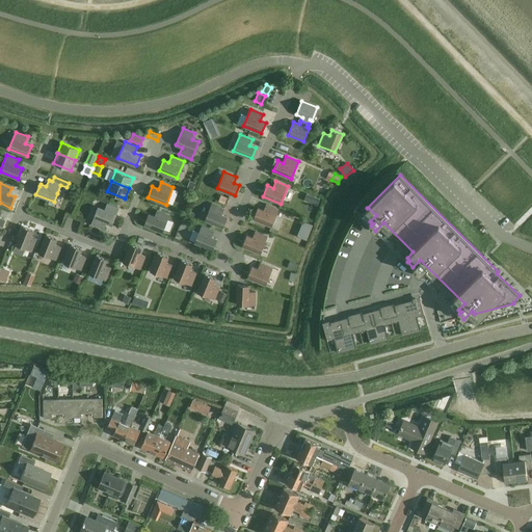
[(220,194),(218,201),(224,204),(227,197),(220,194)]
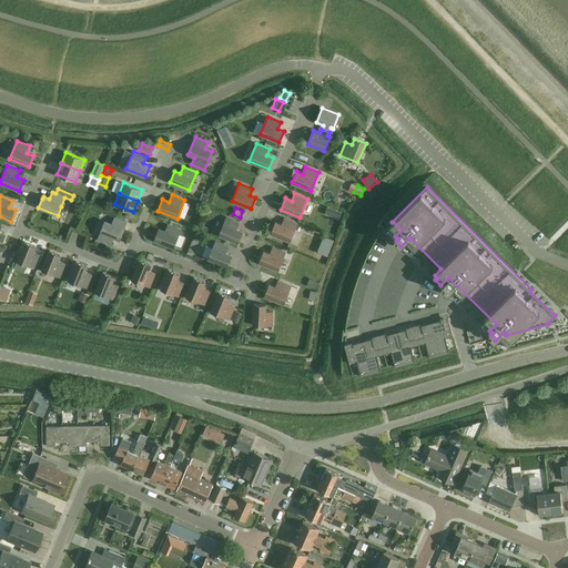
[(335,210),(332,216),(338,220),(342,212),(335,210)]
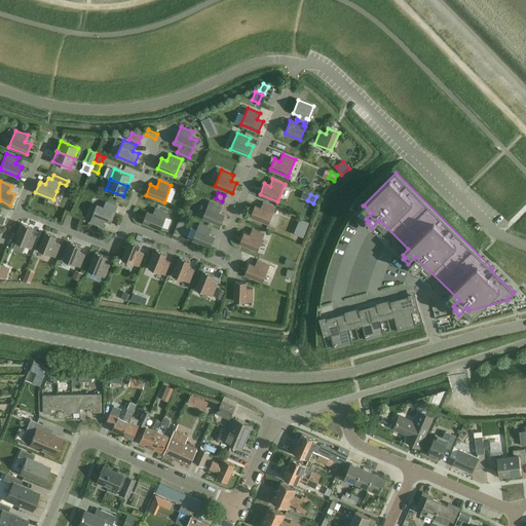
[(111,223),(115,212),(117,205),(106,201),(104,208),(97,204),(90,222),(103,226),(105,220),(111,223)]
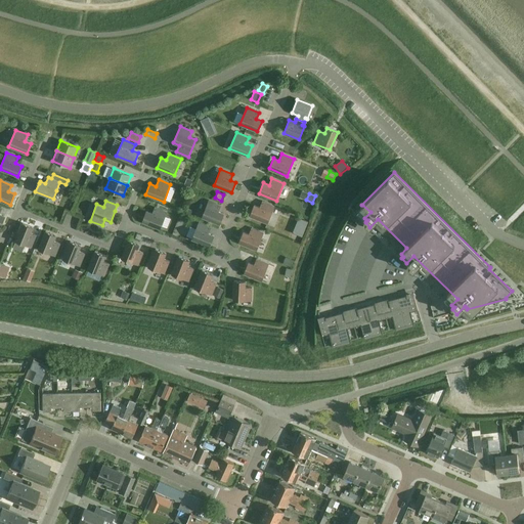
[(220,224),(224,214),(218,211),(221,205),(209,201),(202,217),(220,224)]
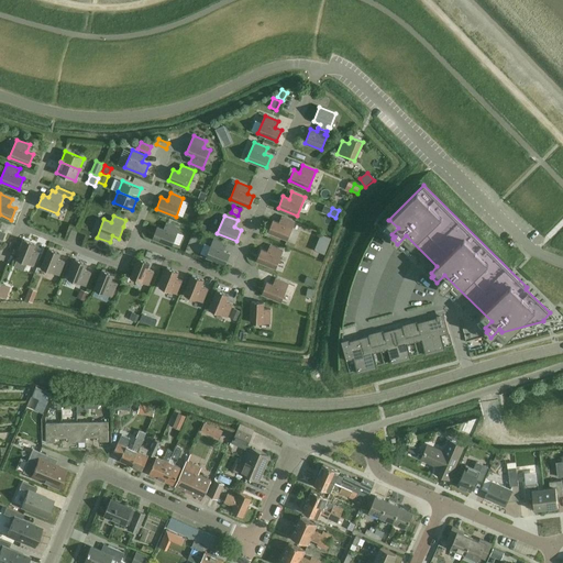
[(279,223),(273,220),(268,232),(287,240),(295,221),(282,216),(279,223)]
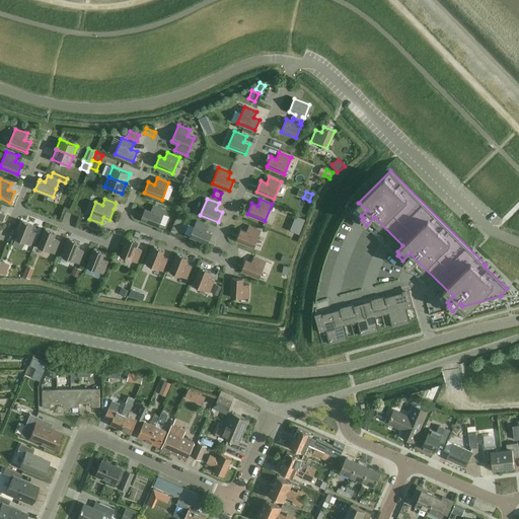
[(151,211),(145,209),(141,219),(158,226),(165,210),(153,205),(151,211)]
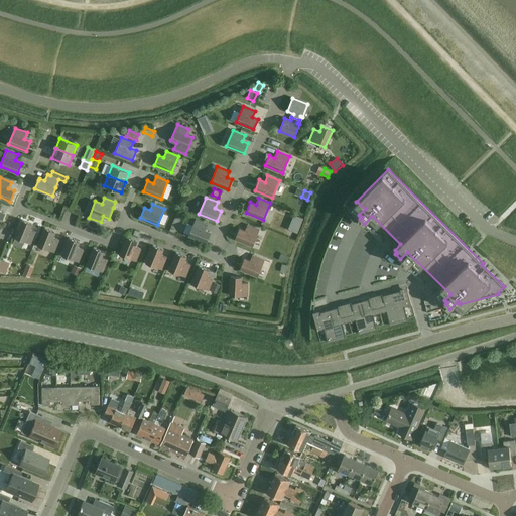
[(181,204),(179,209),(186,213),(188,207),(181,204)]
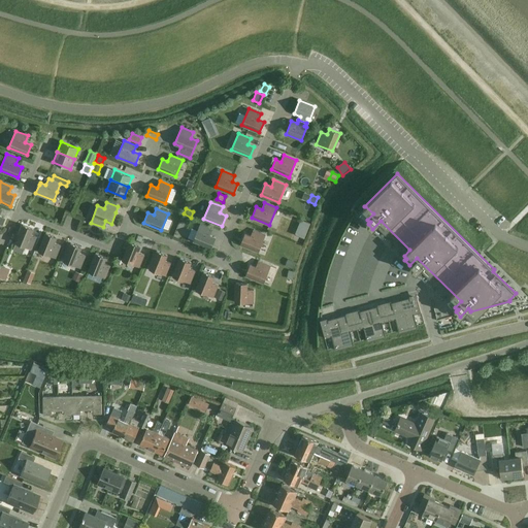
[(301,219),(298,227),(307,231),(310,223),(301,219)]
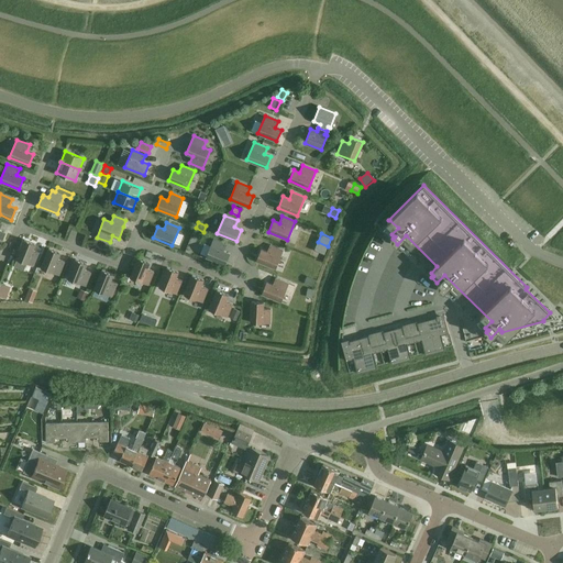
[(225,265),(230,253),(223,251),(227,244),(213,239),(206,256),(225,265)]
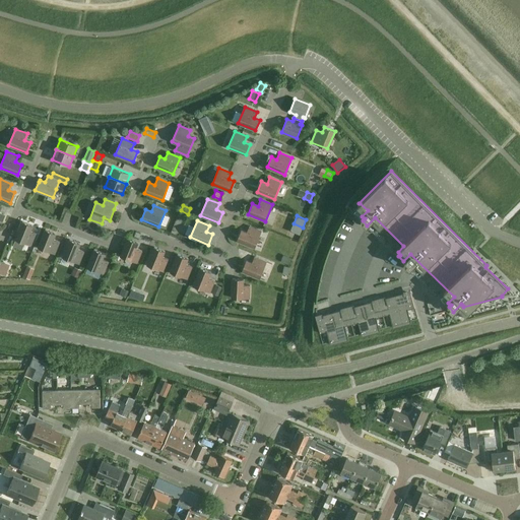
[(30,232),(33,225),(22,221),(15,239),(31,246),(37,234),(30,232)]
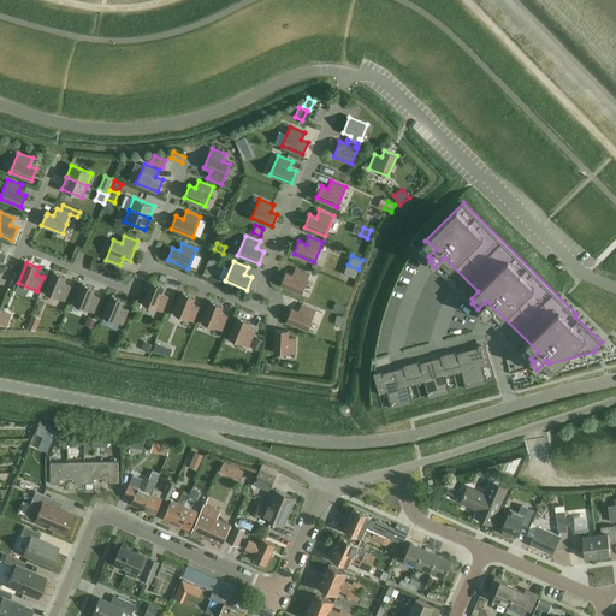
[(292,276),(285,273),(280,285),(302,294),(309,274),(295,268),(292,276)]
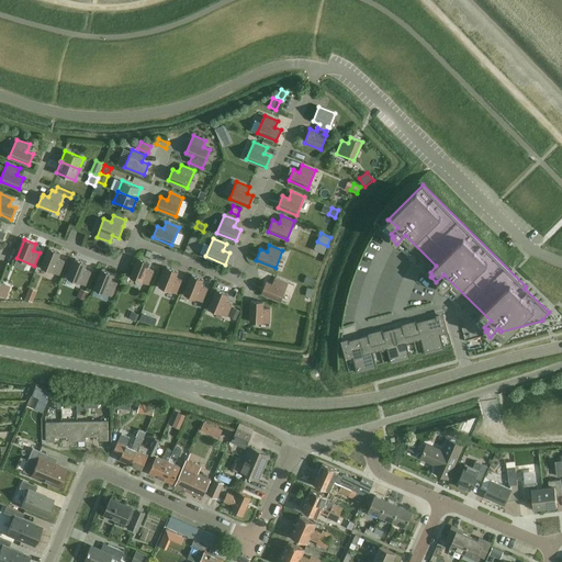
[(57,259),(60,253),(49,248),(41,267),(59,274),(65,261),(57,259)]
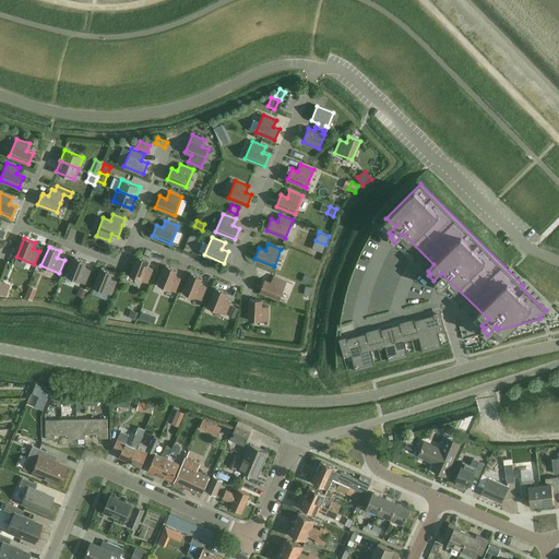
[(146,266),(149,261),(138,257),(130,275),(147,283),(153,270),(146,266)]
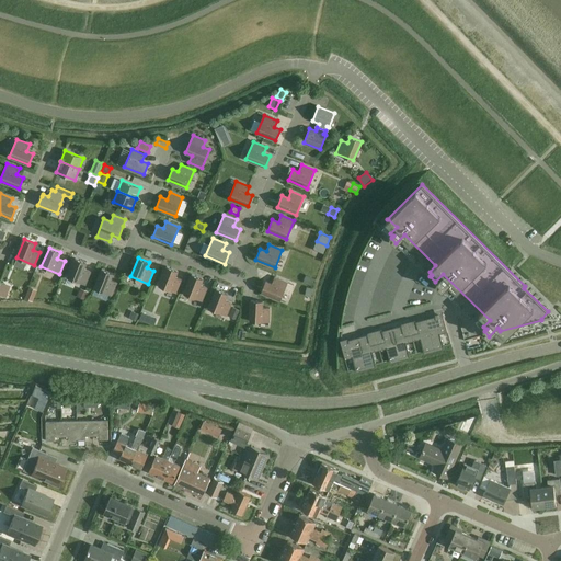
[(84,268),(87,263),(76,259),(68,277),(86,285),(91,272),(84,268)]
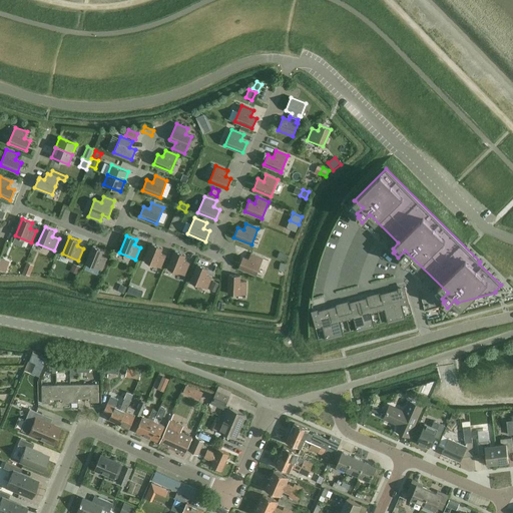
[(160,253),(162,247),(152,243),(145,262),(161,268),(166,255),(160,253)]
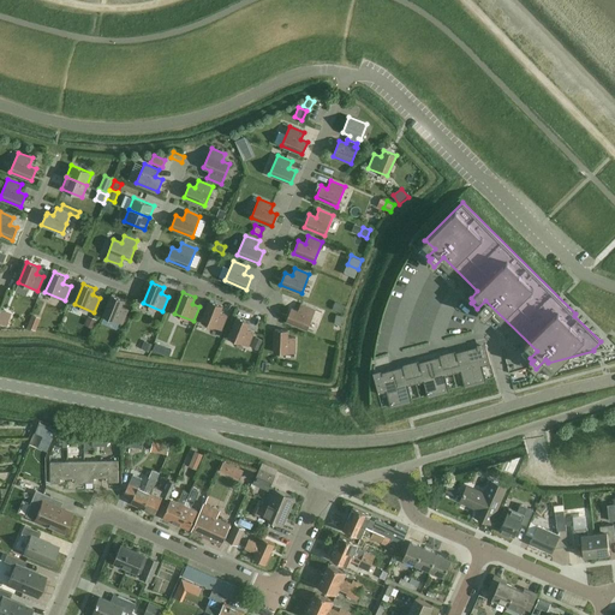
[(121,306),(124,300),(112,294),(103,316),(123,324),(129,310),(121,306)]
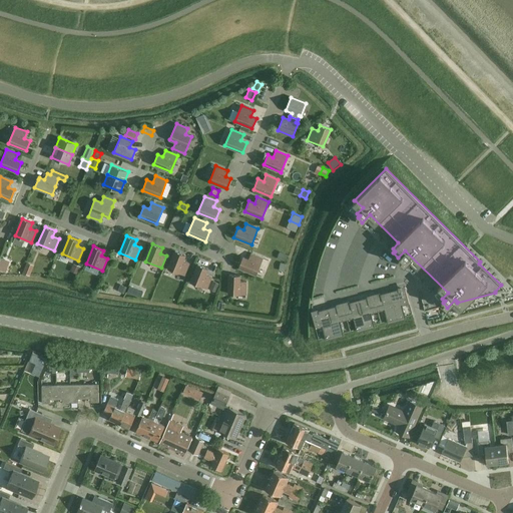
[(183,261),(185,255),(175,250),(168,269),(184,275),(189,264),(183,261)]
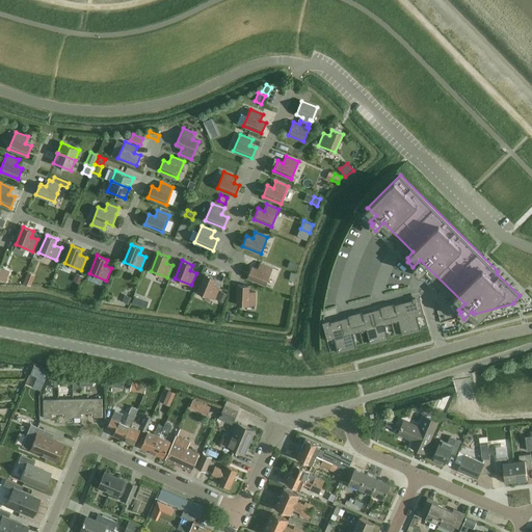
[(290,261),(288,267),(295,270),(297,264),(290,261)]
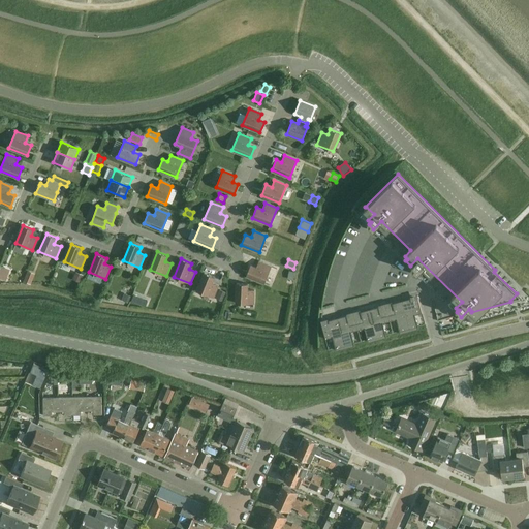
[(256,268),(250,266),(246,276),(265,283),(271,267),(259,261),(256,268)]
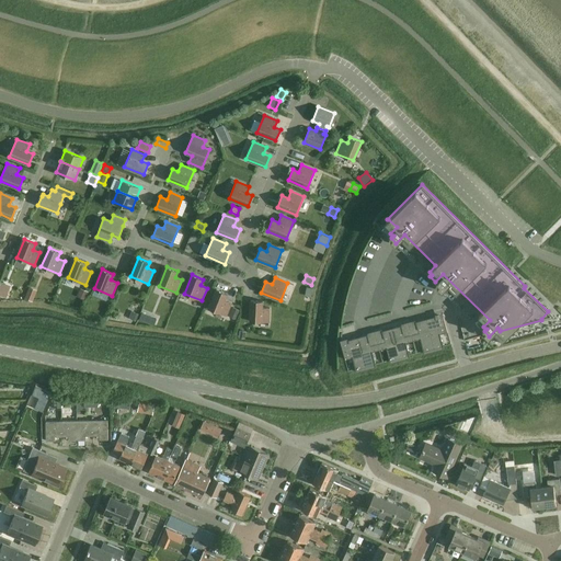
[(1,283),(0,285),(0,295),(7,298),(11,287),(1,283)]
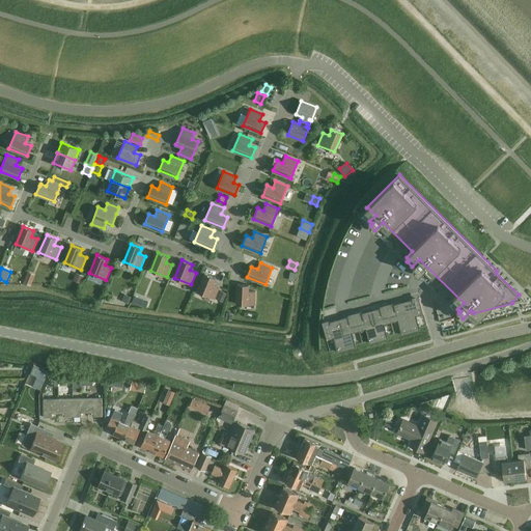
[(338,273),(336,280),(344,281),(345,275),(338,273)]
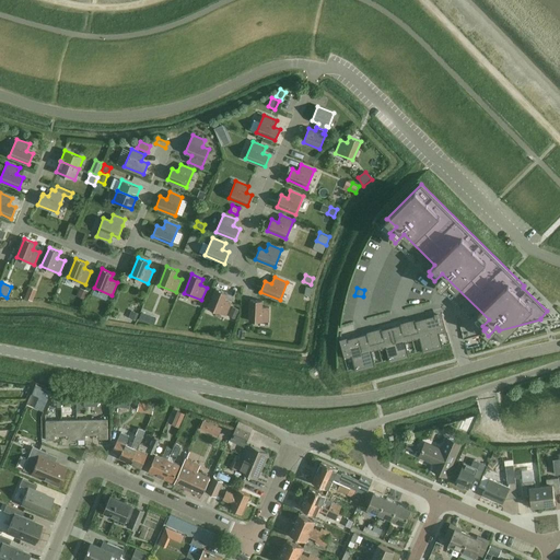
[(81,289),(78,296),(84,299),(88,291),(81,289)]
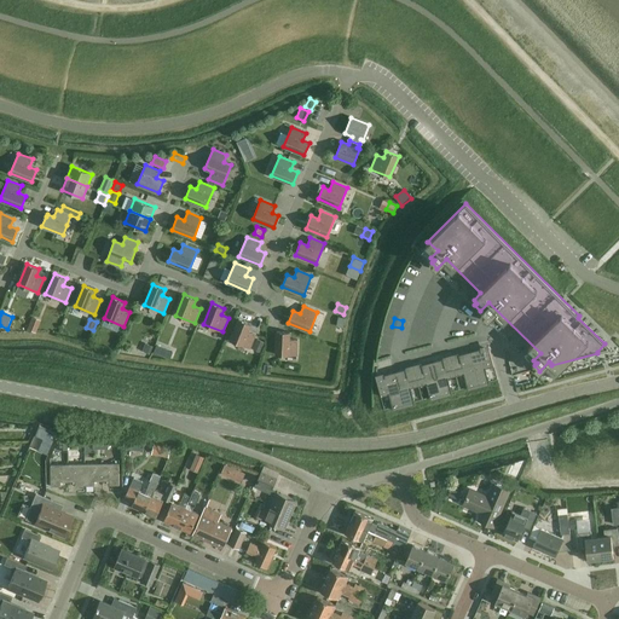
[(248,331),(252,324),(238,319),(230,340),(250,348),(256,334),(248,331)]
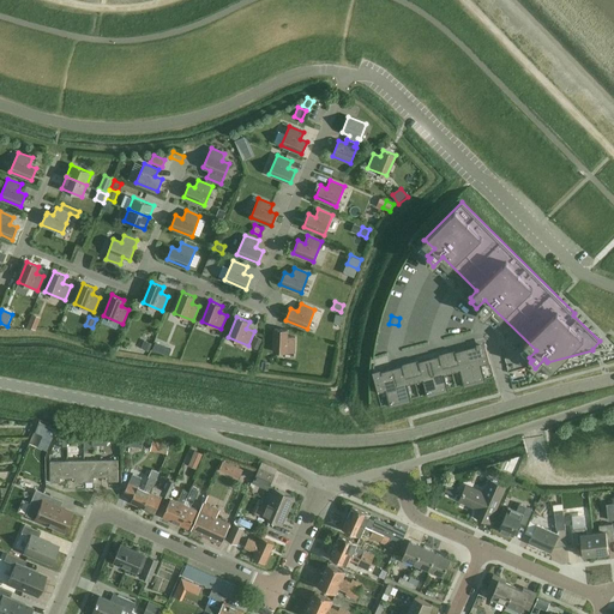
[(287,337),(288,330),(275,329),(274,351),(294,353),(295,337),(287,337)]
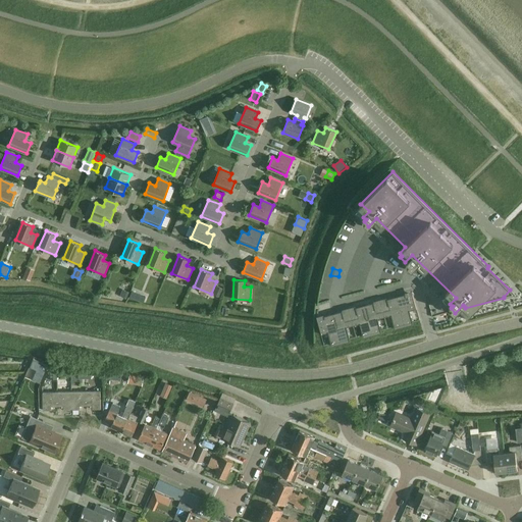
[(217,286),(214,295),(219,297),(222,289),(217,286)]
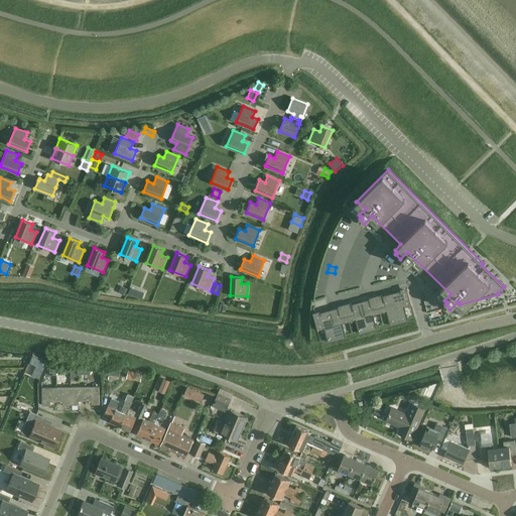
[(121,286),(119,292),(125,295),(127,289),(121,286)]
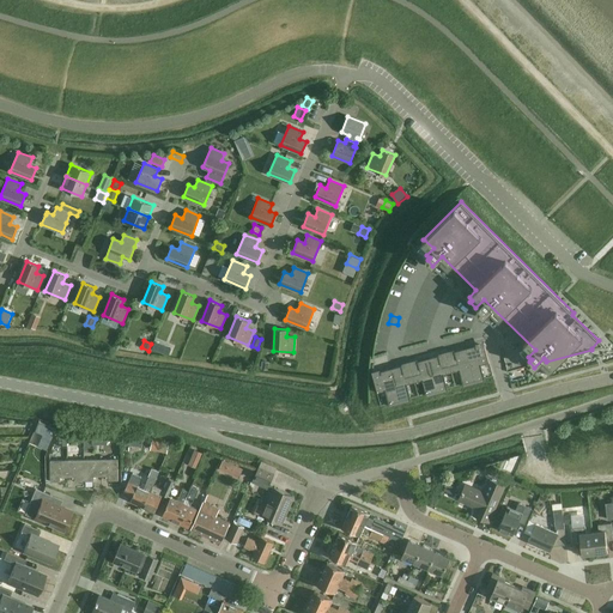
[(465,349),(474,383),(485,380),(485,378),(480,364),(489,362),(484,346),(477,347),(475,345),(465,349)]
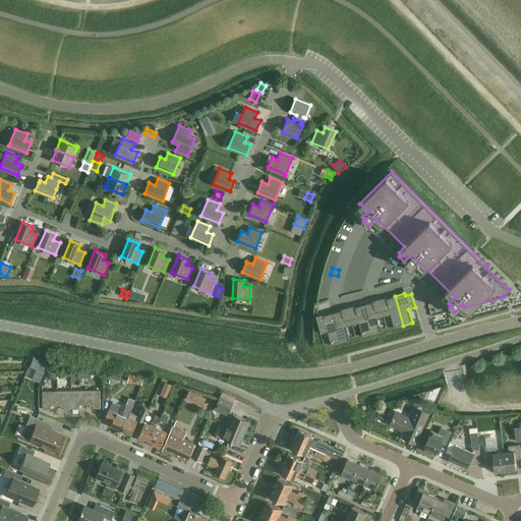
[(390,314),(393,327),(394,328),(403,326),(395,296),(386,298),(389,308),(382,310),(384,315),(384,316),(390,314)]
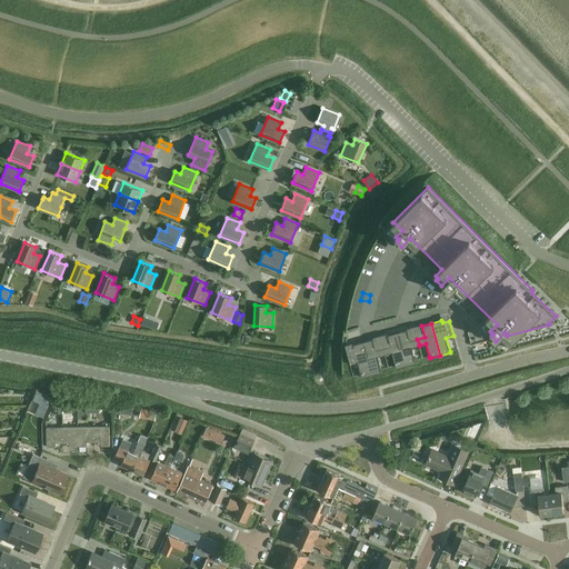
[(416,362),(416,360),(412,348),(419,346),(419,345),(417,339),(410,340),(407,329),(397,332),(406,365),(416,362)]
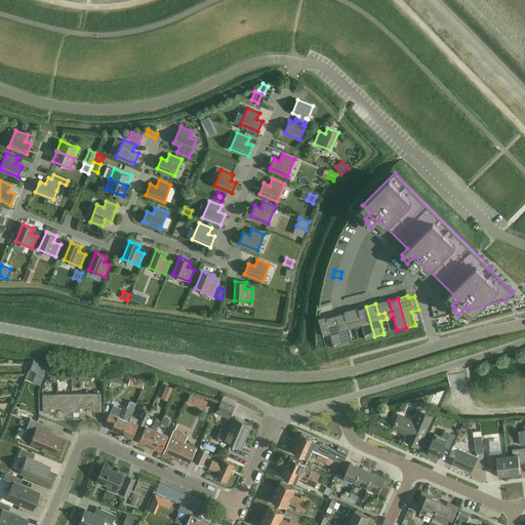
[(360,319),(353,321),(355,327),(361,325),(365,337),(365,338),(374,336),(366,307),(357,309),(360,319)]
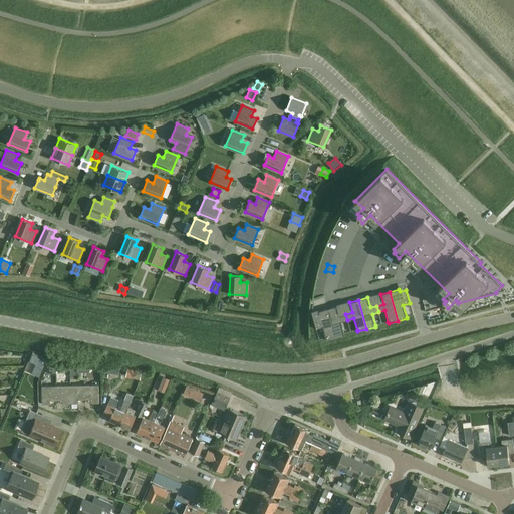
[(327,308),(335,337),(344,335),(341,322),(347,320),(345,314),(339,316),(336,306),(327,308)]
